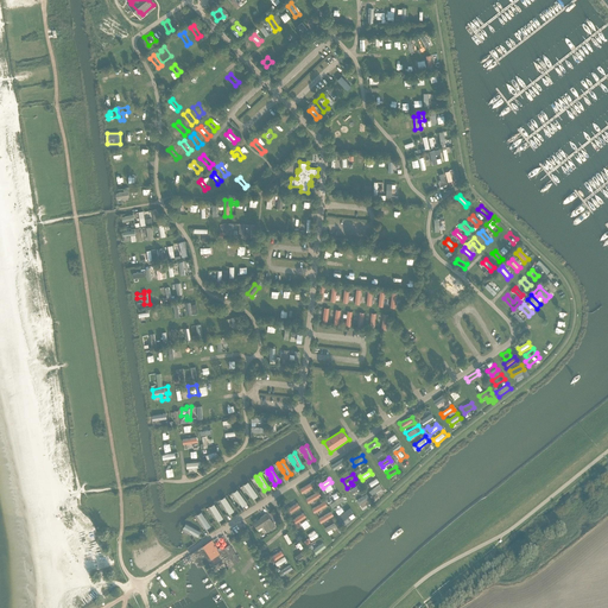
[(248,480),(245,483),(253,498),(258,494),(248,480)]
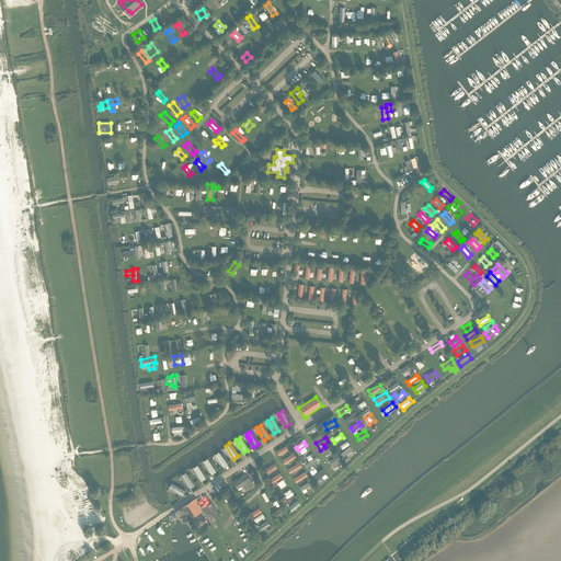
[(288,445),(277,451),(279,455),(290,448),(288,445)]
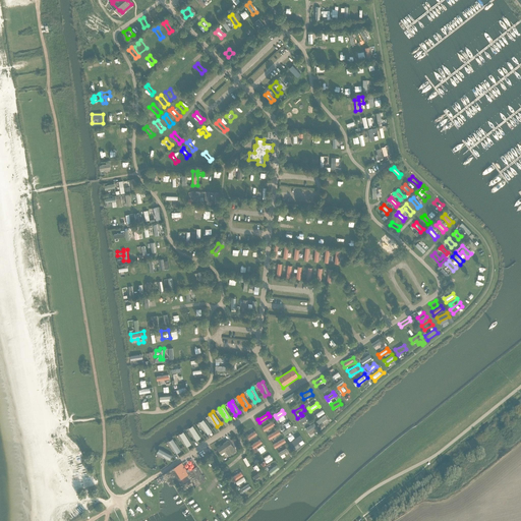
[(302,423),(309,418),(307,415),(300,420),(302,423)]
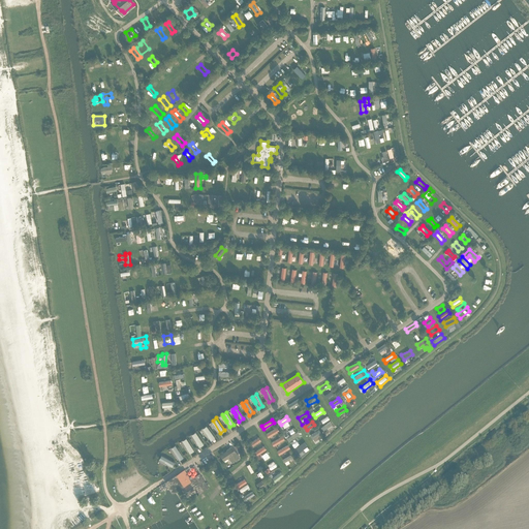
[(207,427),(203,429),(204,430),(204,431),(205,432),(206,432),(208,434),(208,435),(207,435),(211,440),(215,438),(207,427)]
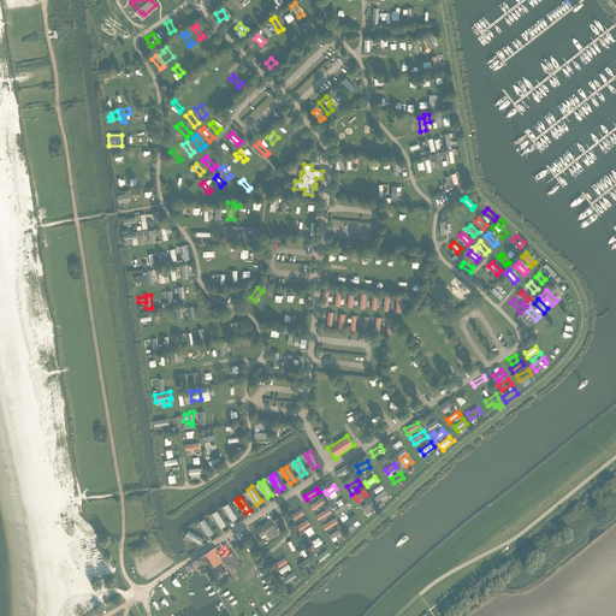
[(323,498),(311,505),(313,509),(325,503),(323,498)]
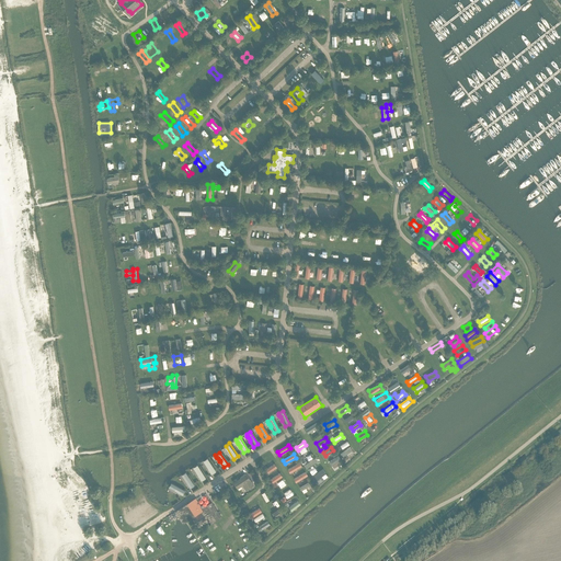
[(339,456),(329,461),(332,466),(342,460),(339,456)]
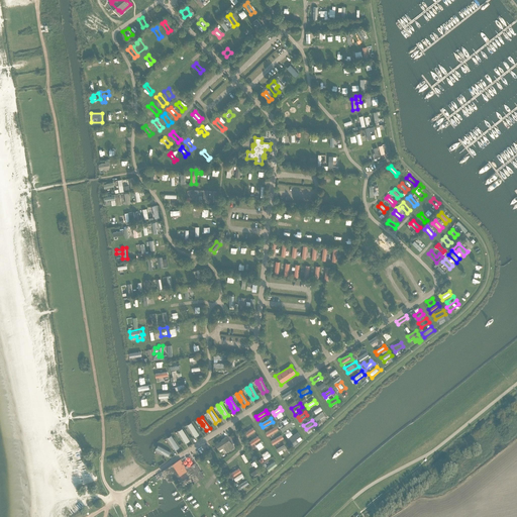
[(291,422),(282,426),(284,431),(293,427),(291,422)]
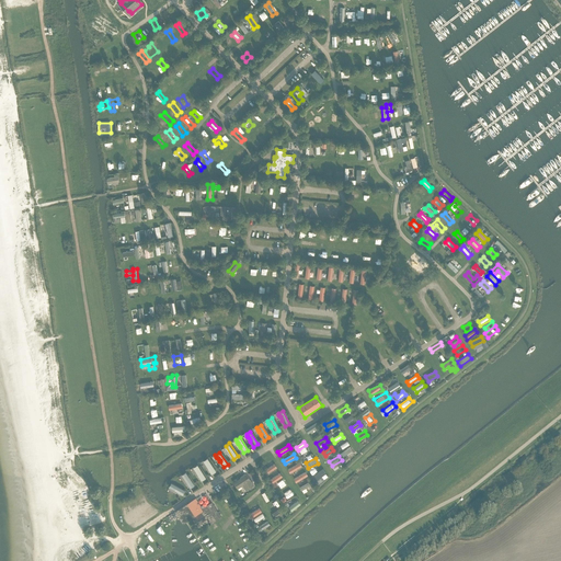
[(208,459),(204,461),(205,462),(204,464),(206,465),(208,467),(208,468),(208,469),(212,474),(216,471),(208,459)]
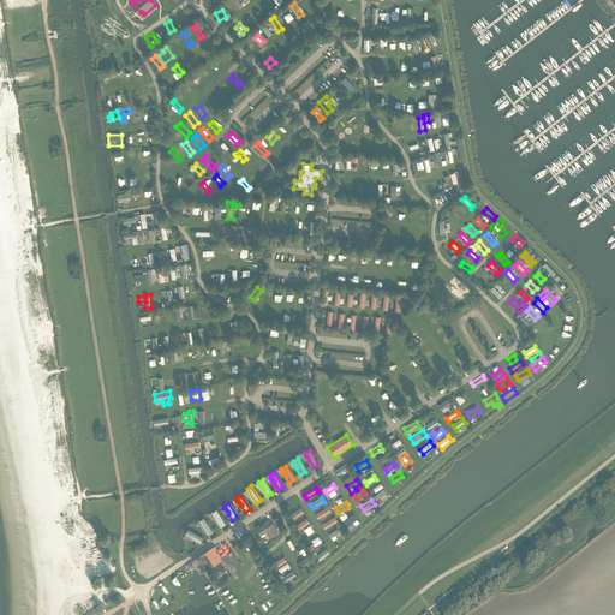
[(328,507),(316,514),(318,518),(330,512),(328,507)]
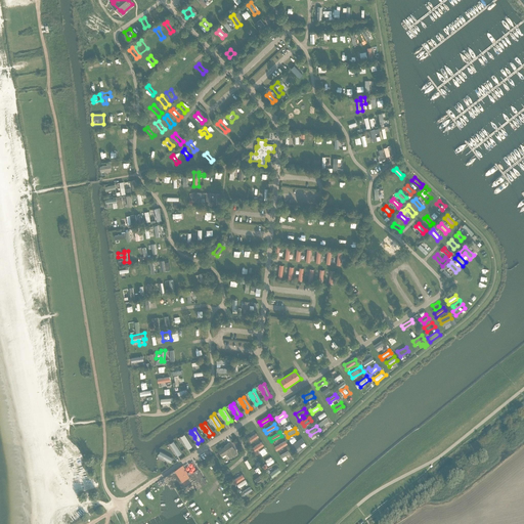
[(256,433),(246,440),(249,443),(258,437),(256,433)]
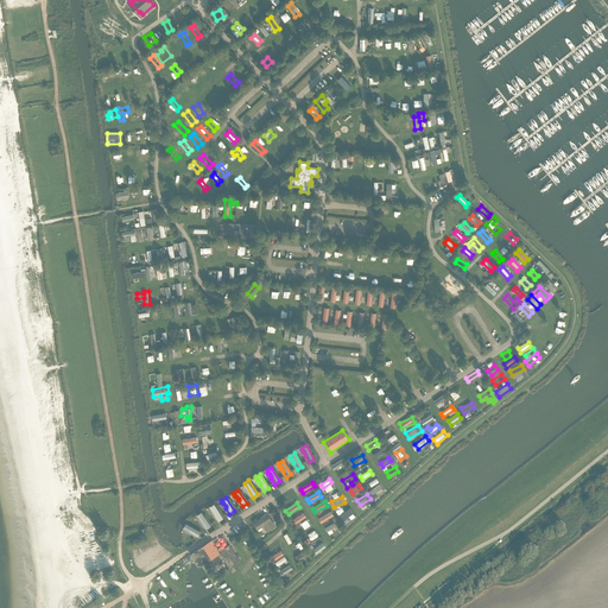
[(214,505),(210,507),(210,508),(210,510),(211,511),(213,511),(215,514),(215,515),(214,515),(219,521),(223,518),(214,505)]
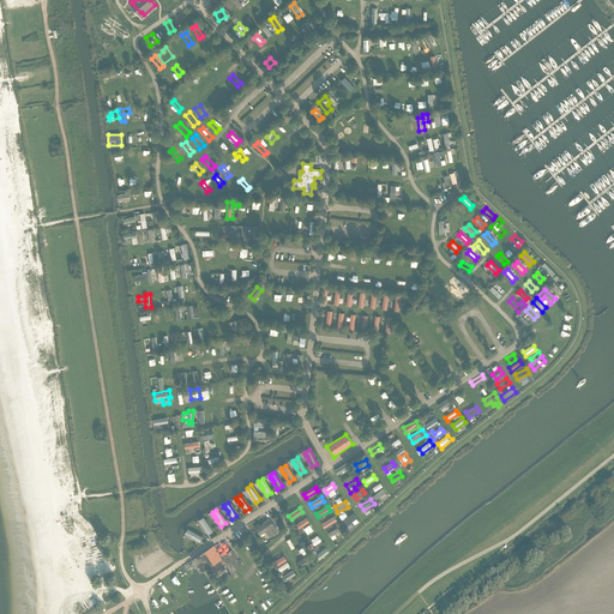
[(277,527),(278,525),(280,529),(282,527),(275,516),(271,518),(277,527)]
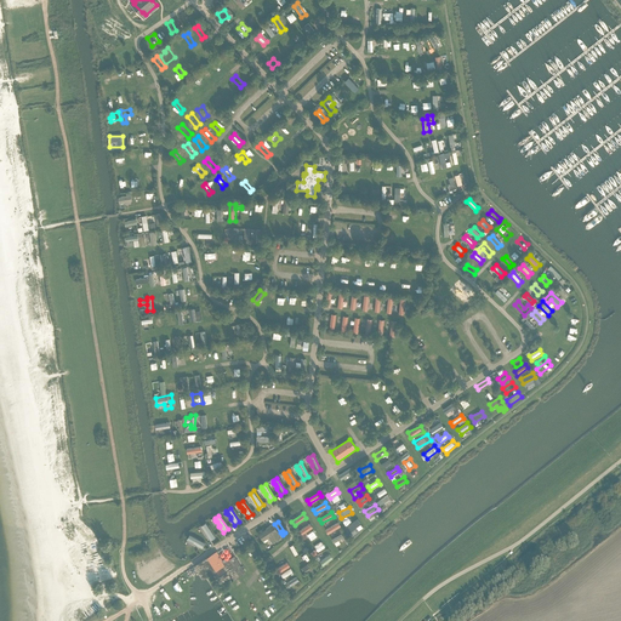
[(337,523),(325,530),(328,534),(340,527),(337,523)]
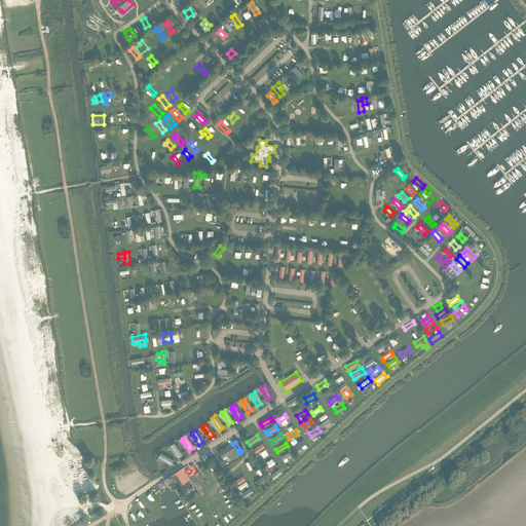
[(175,444),(171,446),(172,447),(172,448),(173,449),(174,449),(175,451),(175,452),(178,457),(182,455),(175,444)]
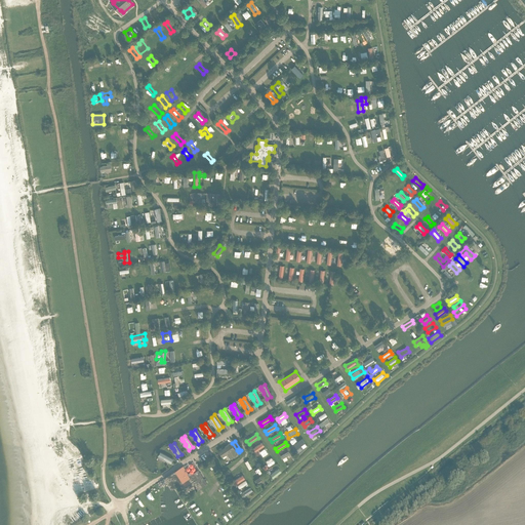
[(237,454),(236,451),(230,443),(228,445),(228,446),(218,452),(223,457),(227,453),(231,458),(237,454)]
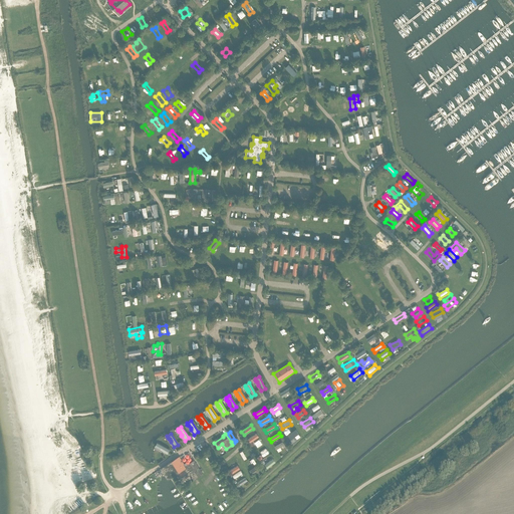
[(256,434),(247,440),(249,444),(258,437),(256,434)]
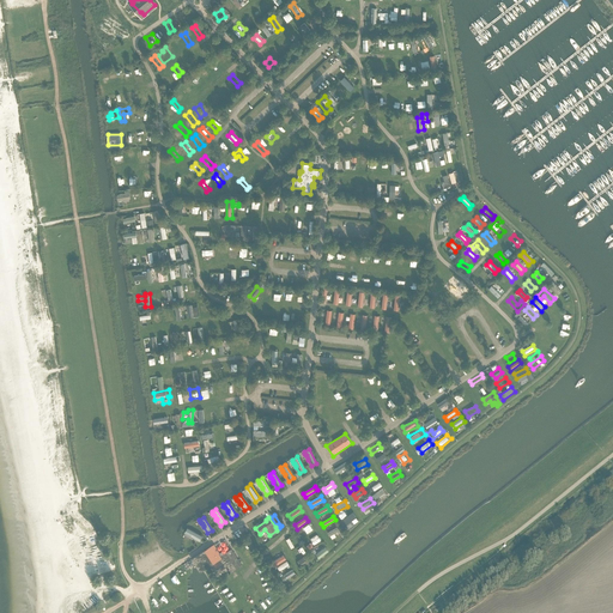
[(305,539),(316,530),(311,525),(301,533),(305,539)]
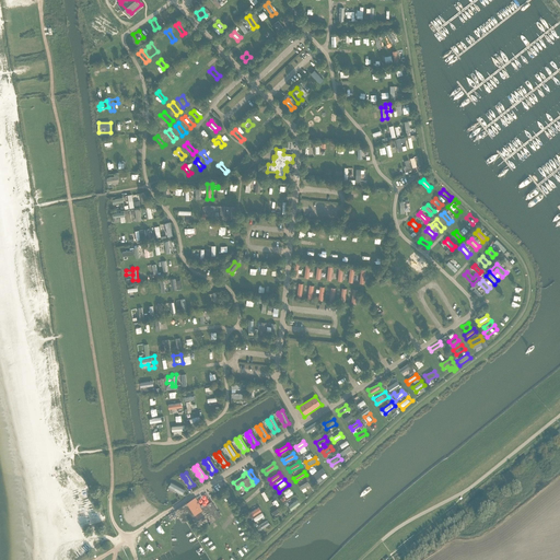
[(300,487),(304,492),(307,490),(306,488),(311,485),(308,481),(300,487)]
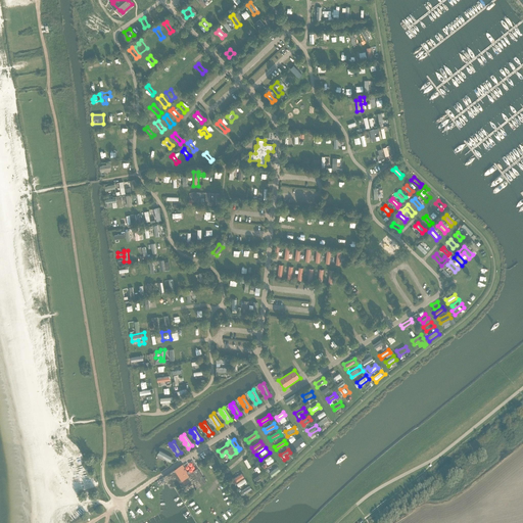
[(160,450),(158,455),(159,455),(159,456),(161,457),(161,456),(164,458),(164,459),(170,462),(173,458),(160,450)]
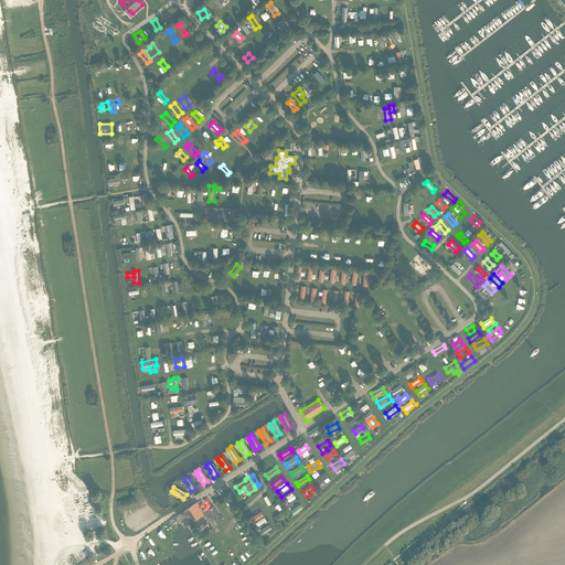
[(289,504),(298,500),(295,496),(287,500),(289,504)]
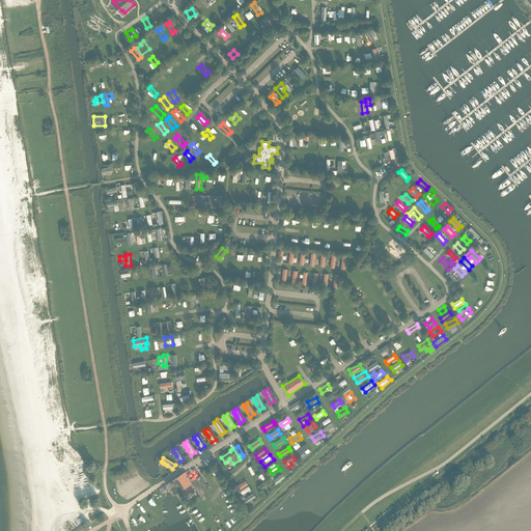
[(166,484),(173,496),(185,487),(188,492),(195,487),(200,496),(210,491),(200,476),(194,480),(192,477),(190,479),(185,472),(166,484)]
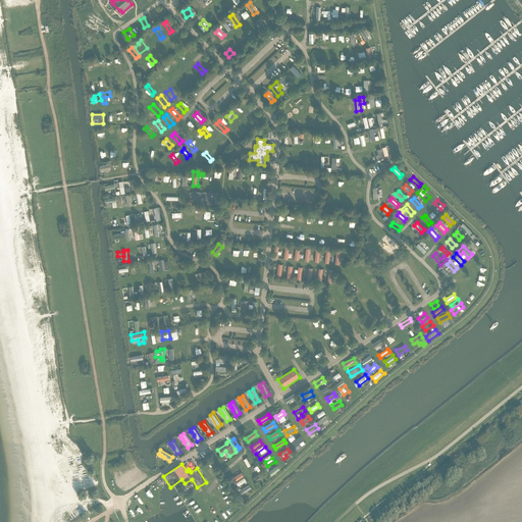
[(268,472),(271,476),(280,470),(277,466),(268,472)]
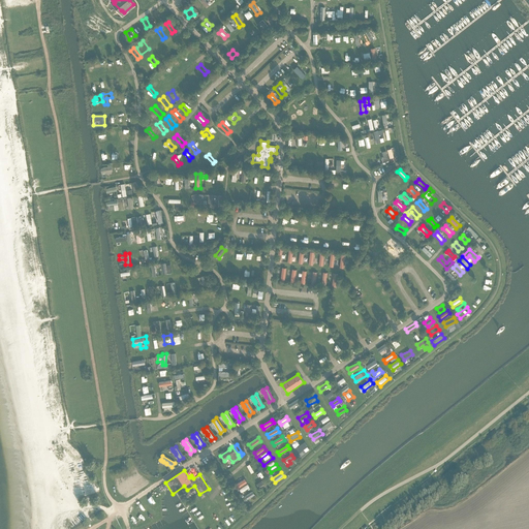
[(260,488),(270,483),(267,477),(257,483),(260,488)]
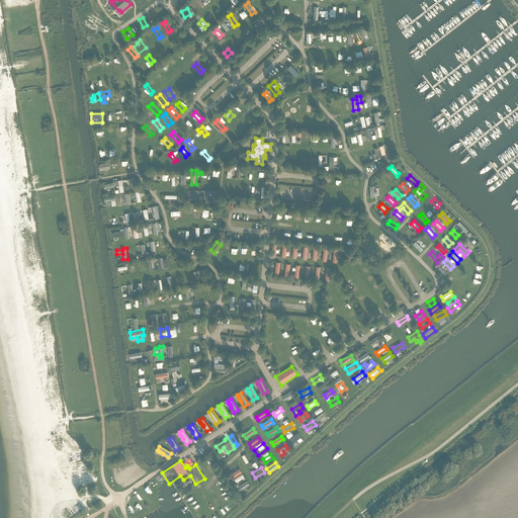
[(239,469),(230,476),(232,479),(241,472),(239,469)]
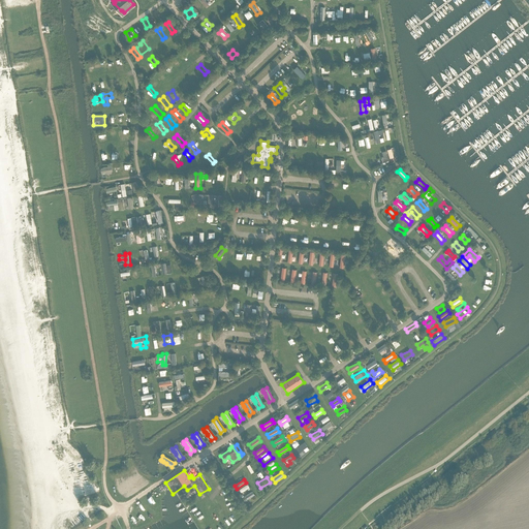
[(247,500),(255,495),(253,491),(245,496),(247,500)]
